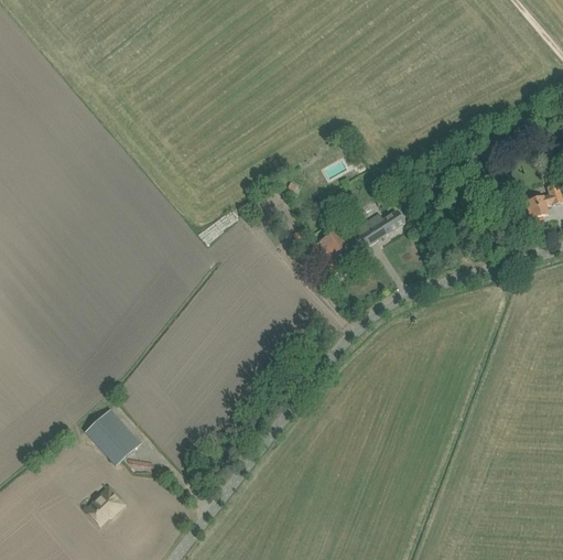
[(523,122),(536,115),(530,106),(519,112),(523,122)]
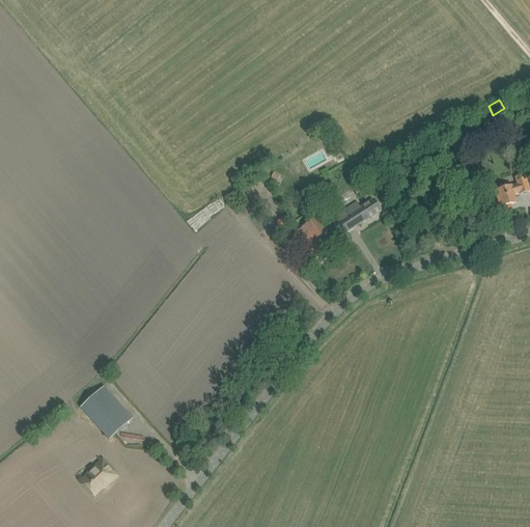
[(519,191),(529,188),(524,172),(514,174),(517,182),(495,188),(499,204),(515,199),(512,191),(519,190),(519,191)]
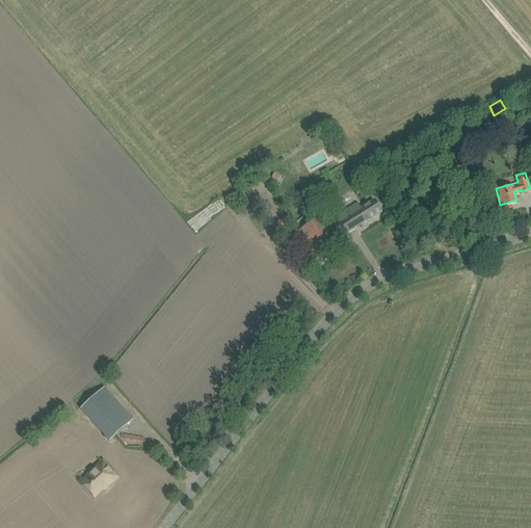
[(356,200),(335,214),(345,231),(380,208),(373,196),(361,205),(356,200)]
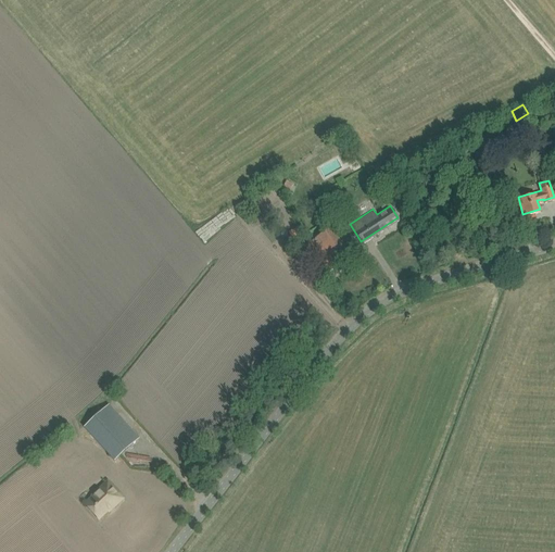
[(349,255),(330,225),(311,237),(308,239),(327,268),(349,255)]
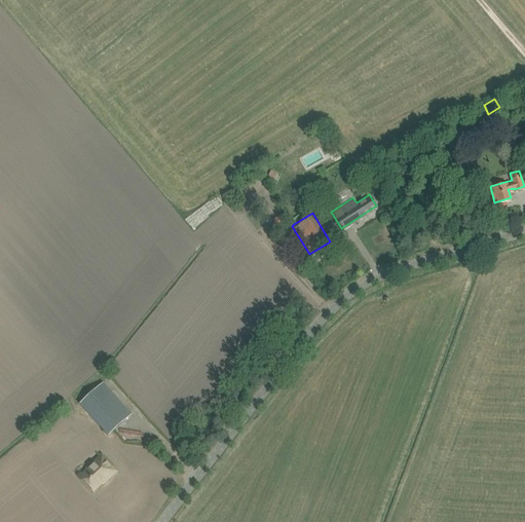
[(264,338),(260,334),(254,342),(259,345),(264,338)]
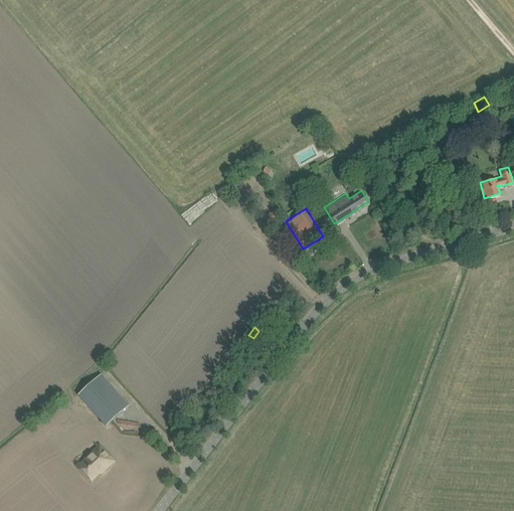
[(77,392),(106,423),(128,402),(100,372),(77,392)]
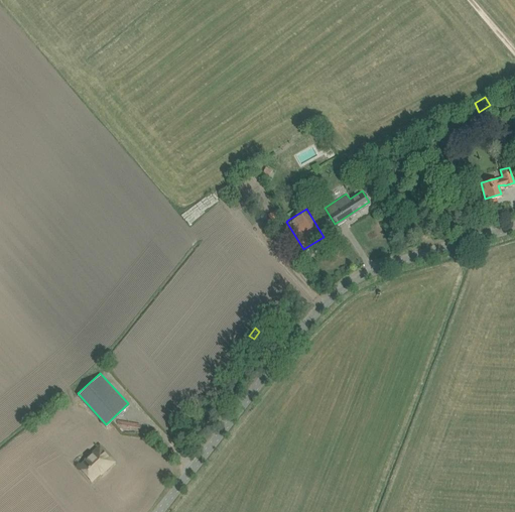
[(113,460),(99,444),(85,458),(86,459),(79,465),(90,478),(101,468),(102,469),(113,460)]
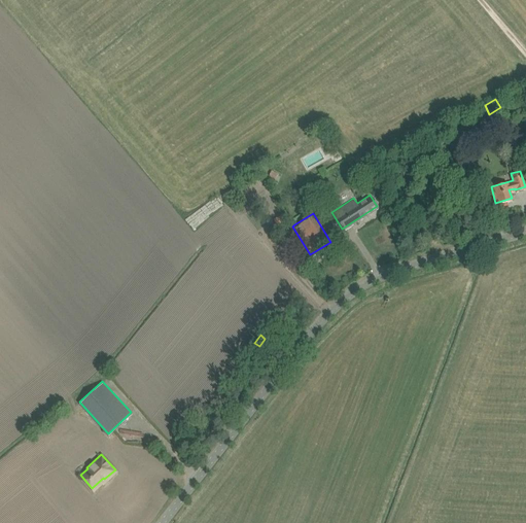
All buildings are outlined.
